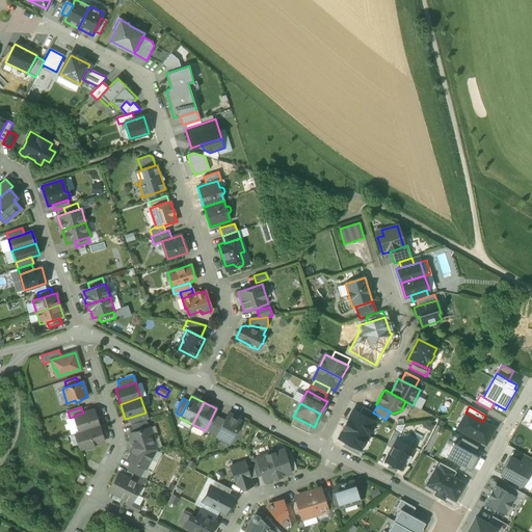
[(376,422),(379,416),(363,407),(360,414),(375,422),(376,422)]
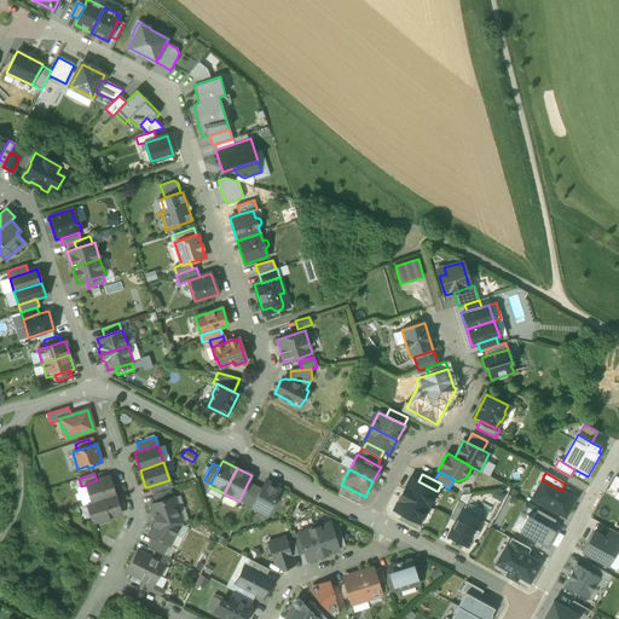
[(97,480),(86,484),(86,485),(92,503),(115,495),(109,476),(97,480)]
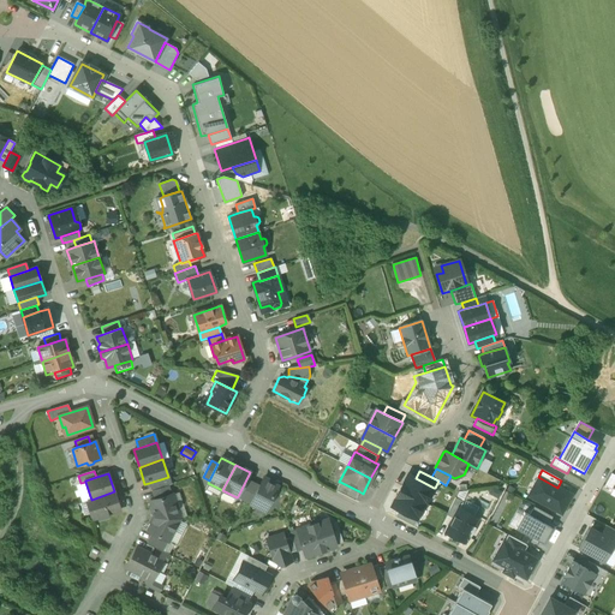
[(408,475),(400,490),(425,503),(434,488),(416,478),(408,475)]
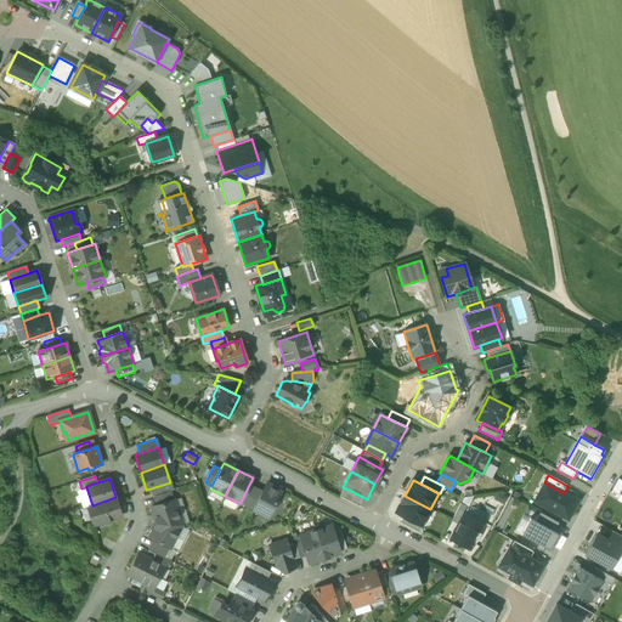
[(170,482),(151,488),(153,496),(170,491),(173,490),(170,482)]
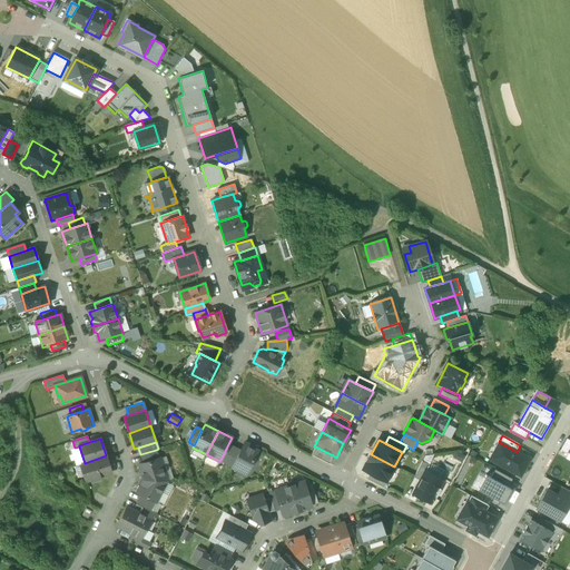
[(490,460),(521,477),(530,460),(517,452),(499,442),(490,460)]
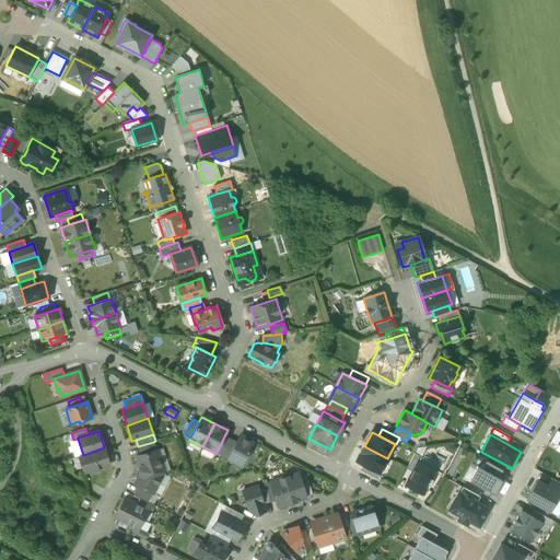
[(231,440),(224,436),(217,452),(222,455),(231,440)]
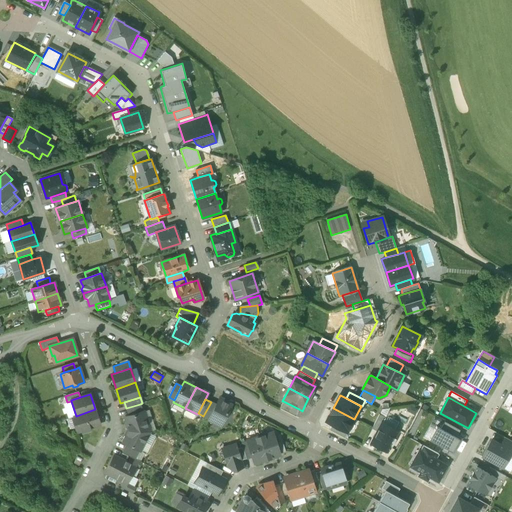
[(231,405),(219,399),(216,405),(209,419),(208,420),(220,426),(231,405)]
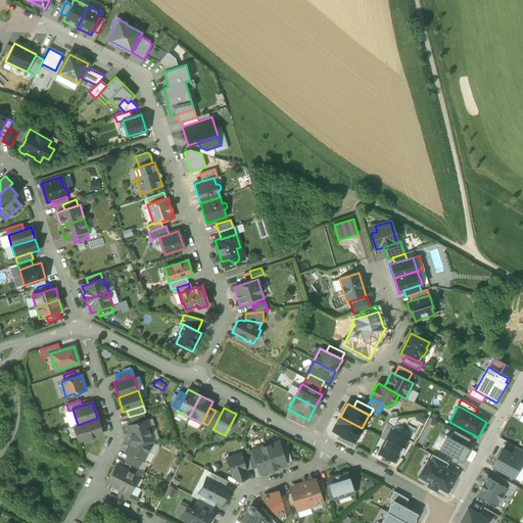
[(305,418),(289,410),(286,418),(302,426),(305,418)]
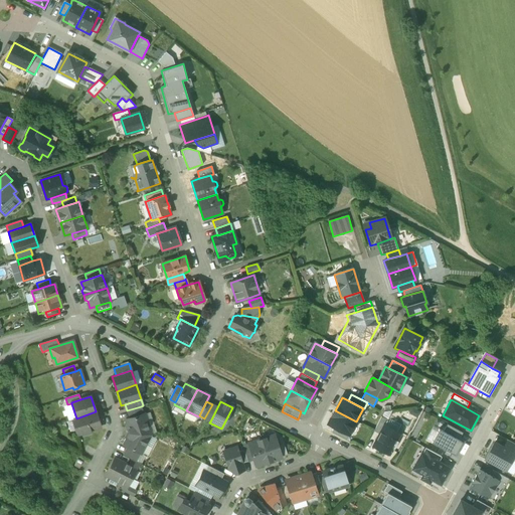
[(217,407),(212,404),(204,418),(210,421),(217,407)]
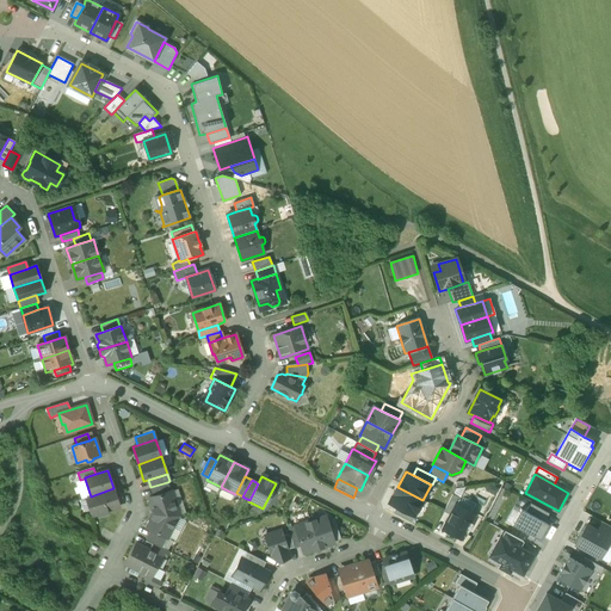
[(167,482),(150,487),(154,497),(170,491),(167,482)]
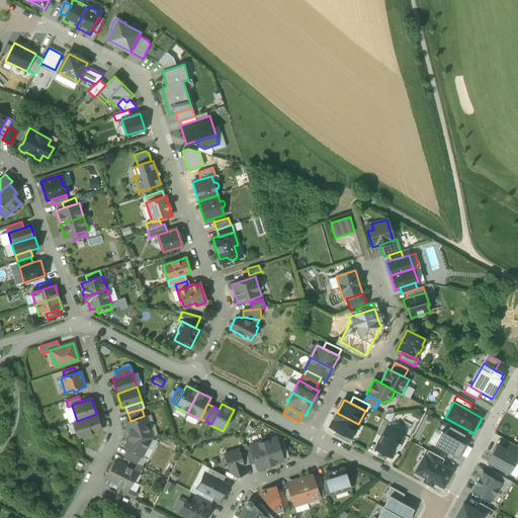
[(337,413),(331,426),(336,429),(352,437),(358,424),(337,413)]
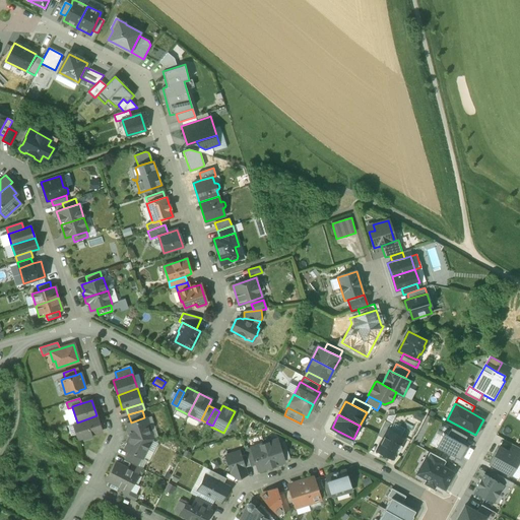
[(77,423),(73,424),(78,439),(102,432),(96,415),(77,423)]
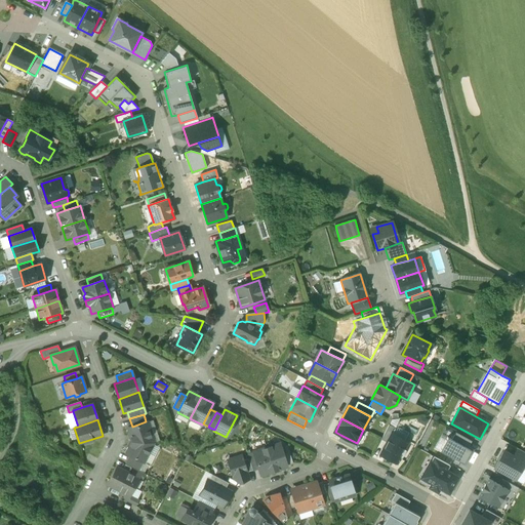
[(132,427),(128,428),(132,441),(154,443),(147,421),(146,421),(132,427)]
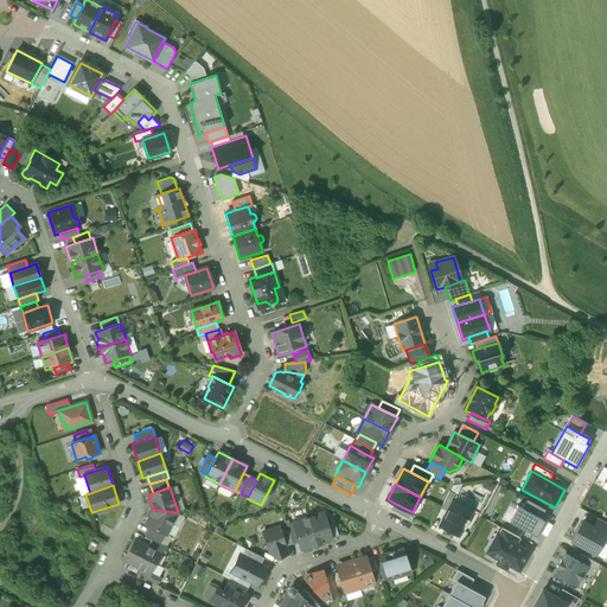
[(449,491),(441,508),(447,511),(452,500),(453,500),(457,494),(449,491)]
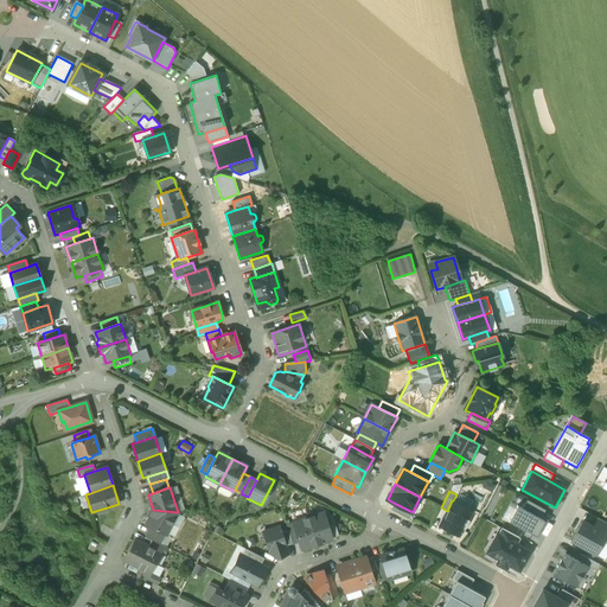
[(453,500),(452,500),(447,511),(440,526),(459,536),(472,510),(453,500)]
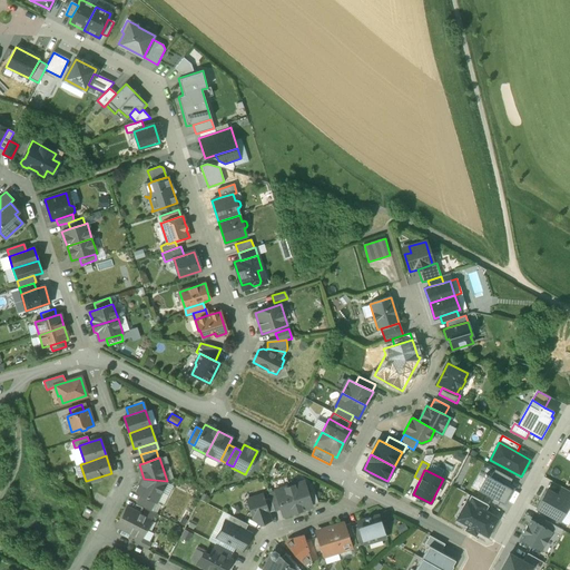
[(495,470),(491,478),(508,488),(512,480),(495,470)]
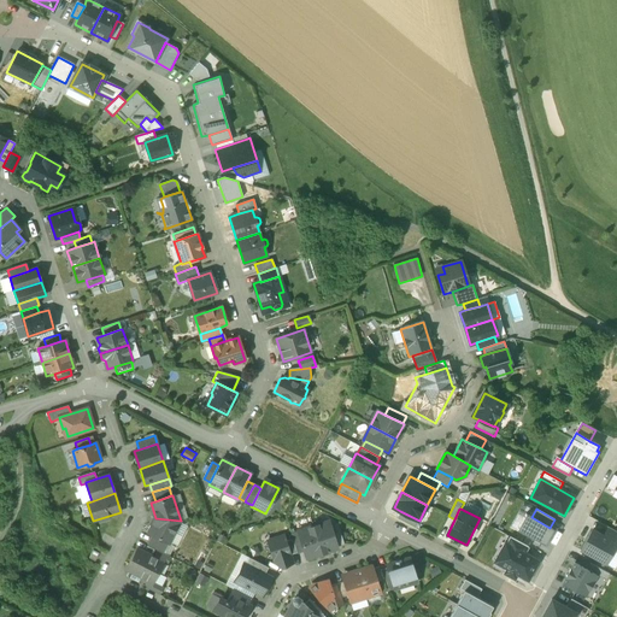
[(419,521),(400,511),(397,518),(416,528),(419,521)]
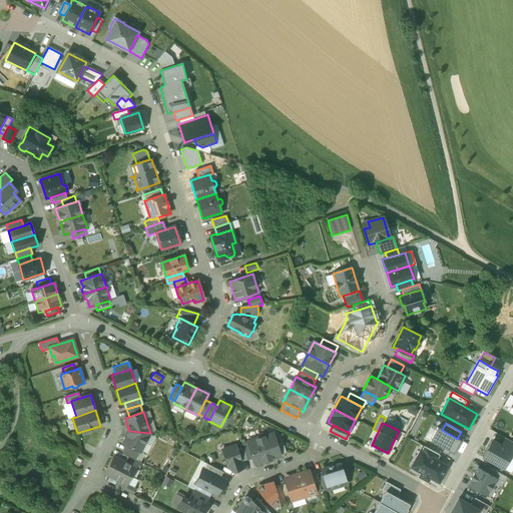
[(430,441),(453,454),(461,440),(457,439),(442,430),(437,428),(430,441)]
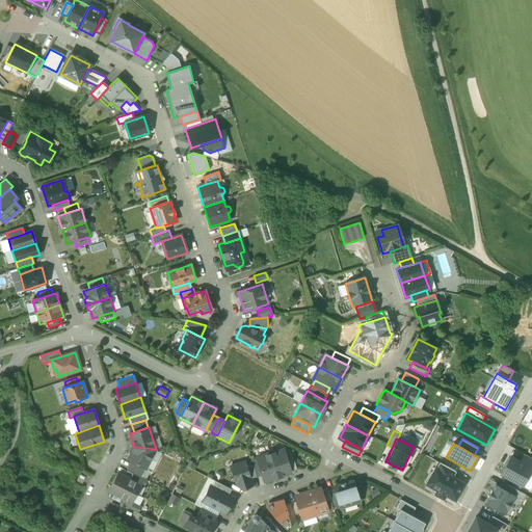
[(156,449),(134,447),(128,459),(132,461),(144,469),(145,469),(156,449)]
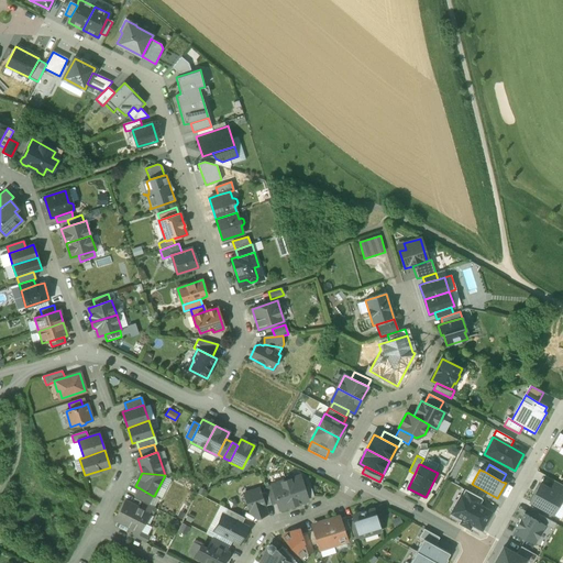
[(300,476),(286,481),(294,506),(308,500),(307,498),(301,481),(300,476)]
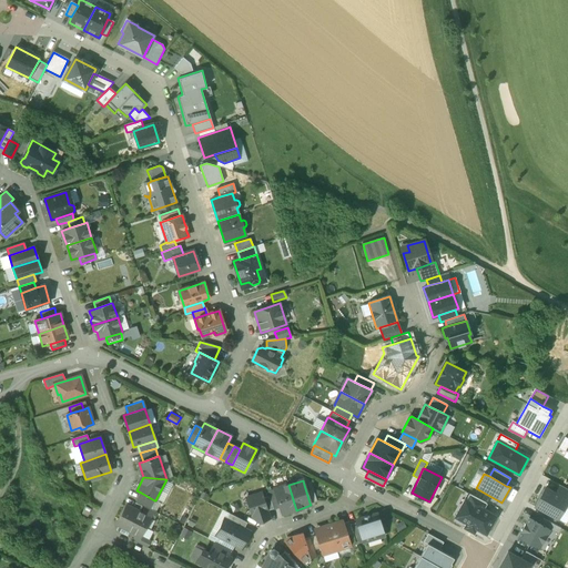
[(316,500),(311,483),(304,485),(310,503),(316,500)]
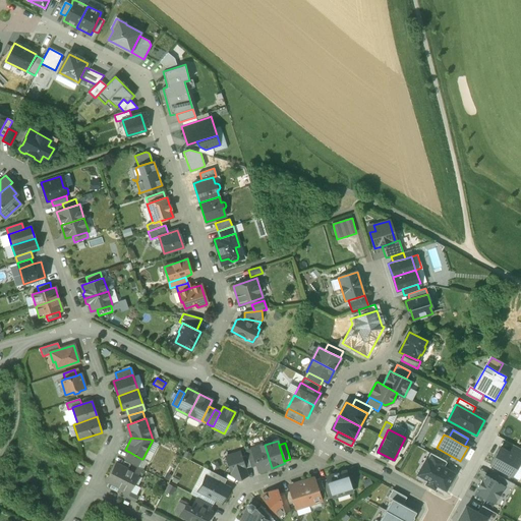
[(265,445),(251,449),(251,450),(256,465),(258,472),(272,468),(265,445)]
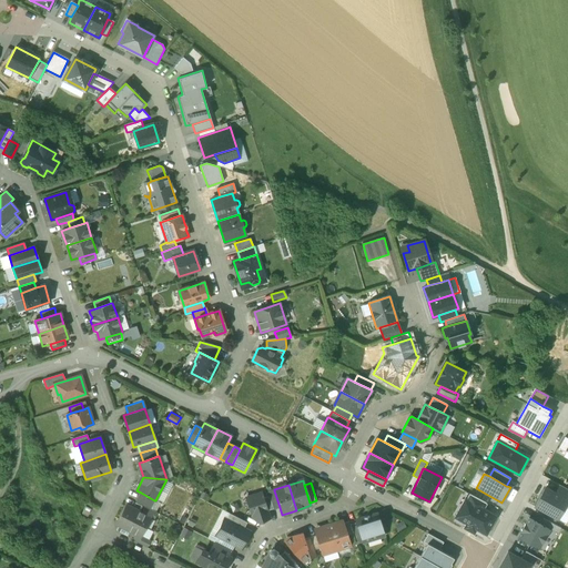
[(567,489),(560,485),(555,495),(567,503),(567,489)]
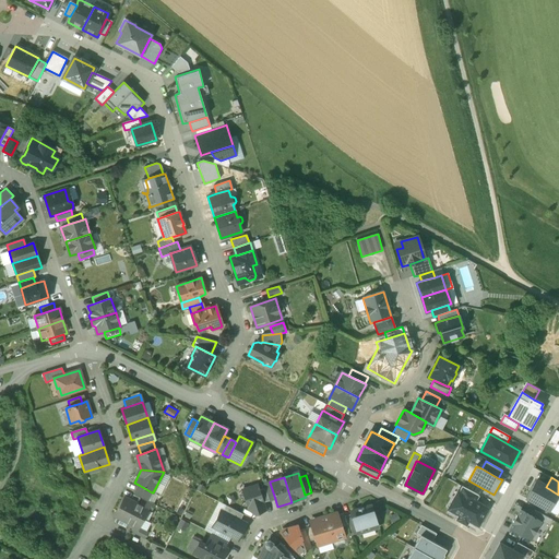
[(558,495),(546,487),(535,482),(526,498),(550,511),(558,495)]
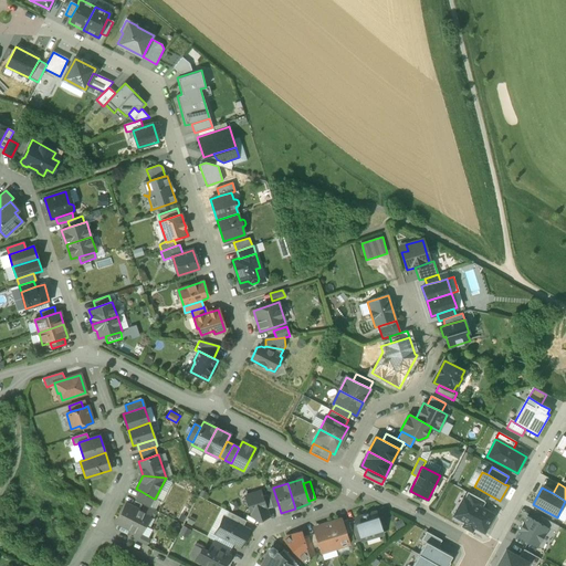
[(273,489),(266,491),(269,495),(272,507),(279,505),(273,489)]
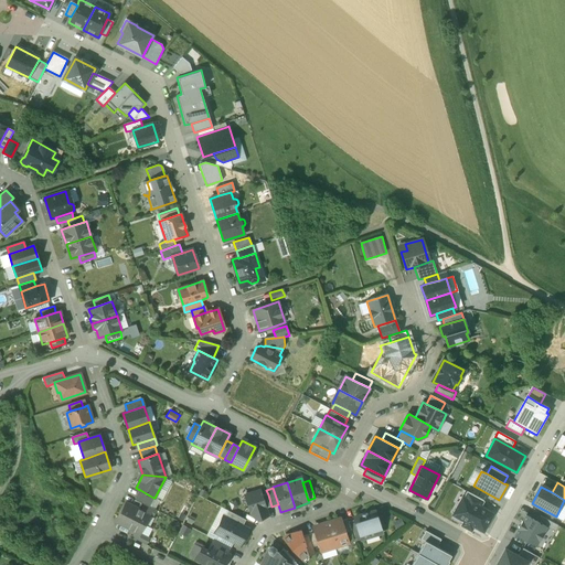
[(153,498),(140,490),(135,499),(145,504),(149,507),(153,498)]
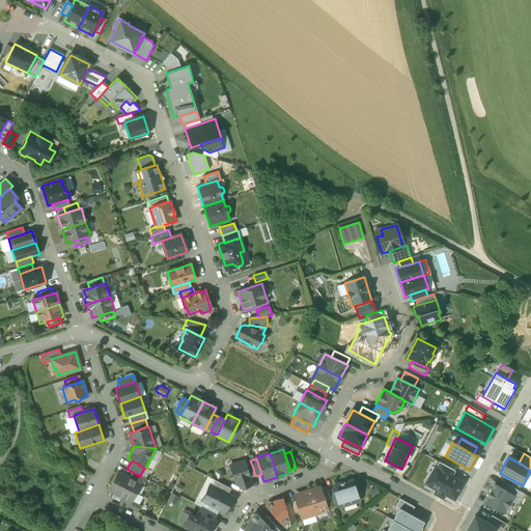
[(244,462),(230,466),(236,484),(243,487),(252,484),(250,478),(246,466),(244,462)]
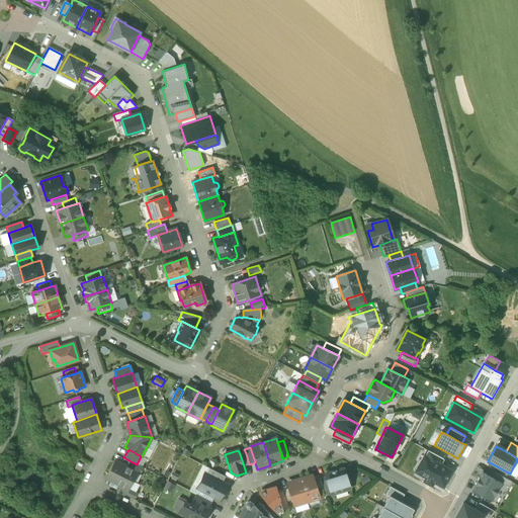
[(444,459),(428,451),(425,456),(441,465),(444,459)]
